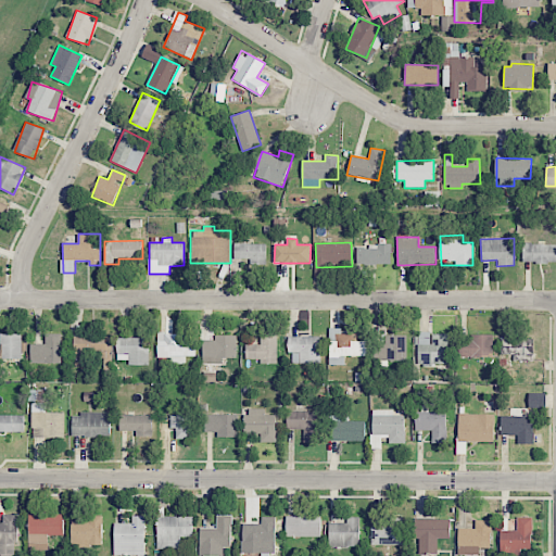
[(266,243),(234,243),(235,258),(250,258),(250,265),(266,264),(266,243)]
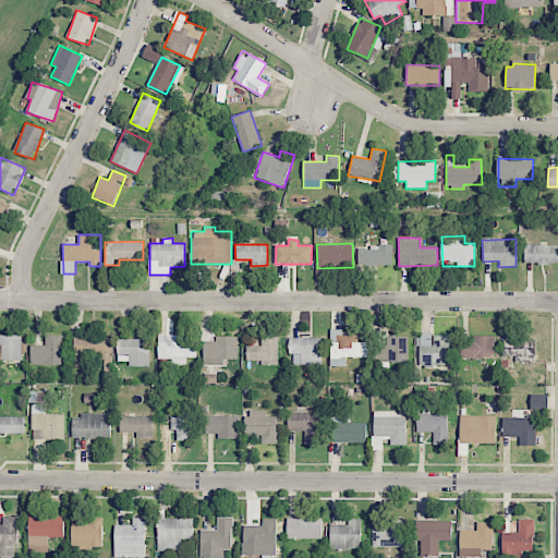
[(524,263),(557,263),(557,244),(525,244),(524,263)]
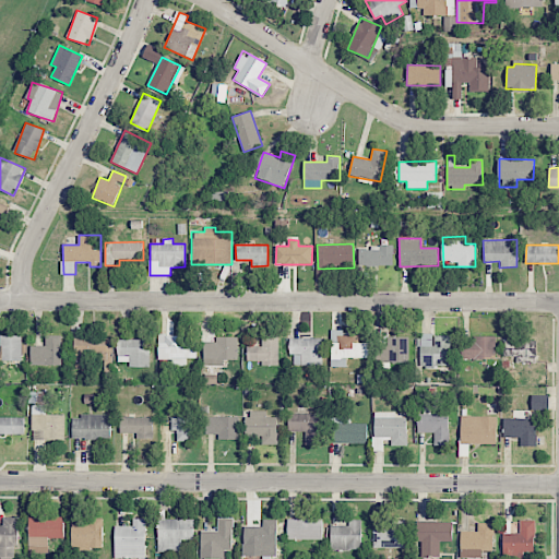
[(393,247),(359,247),(358,265),(393,266),(393,247)]
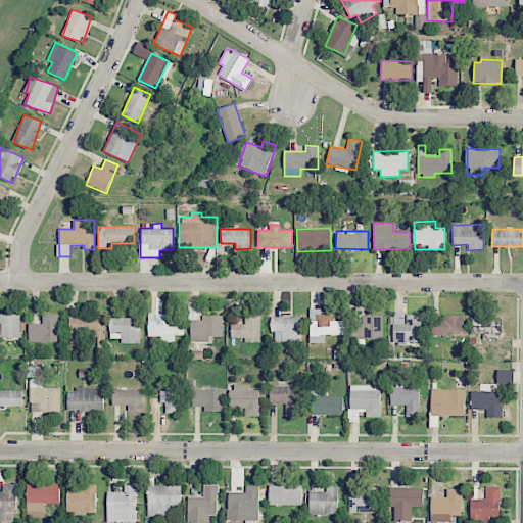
[(324,335),(345,335),(345,321),(336,321),(336,314),(321,314),(321,308),(310,308),(308,343),(324,343),(324,335)]
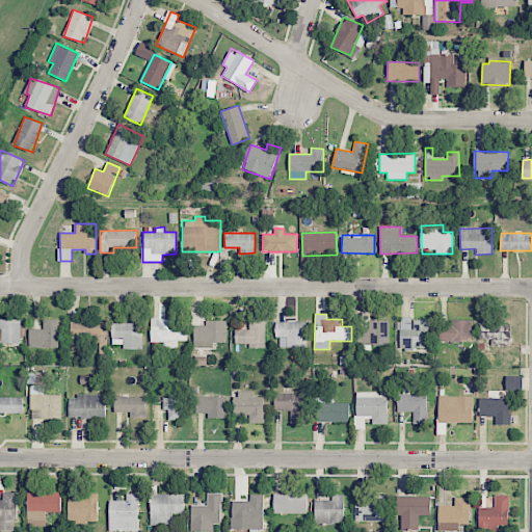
[(429,318),(399,319),(399,349),(429,348),(429,318)]
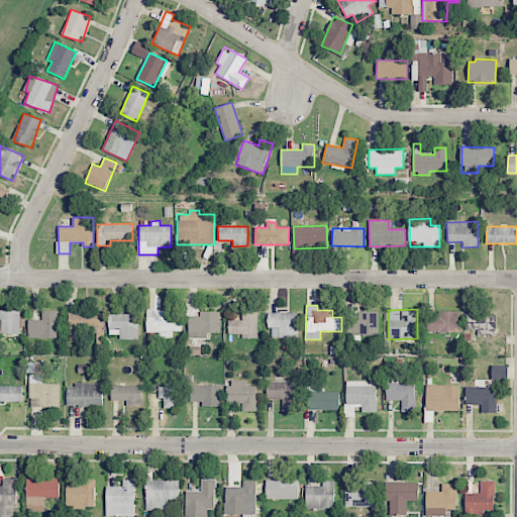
[(0,333),(20,334),(20,310),(0,310),(0,333)]
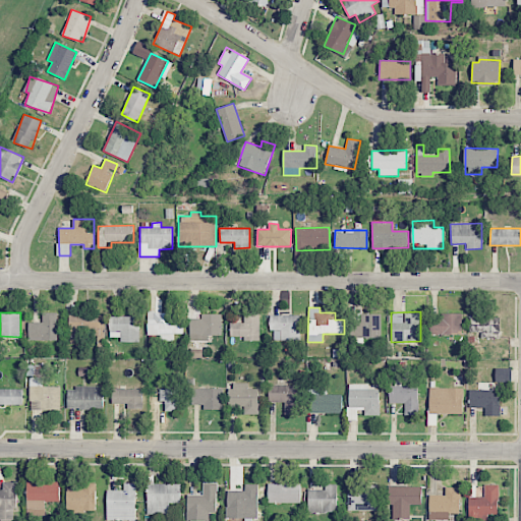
[(58,312),(42,312),(42,323),(29,323),(29,340),(58,339),(58,312)]
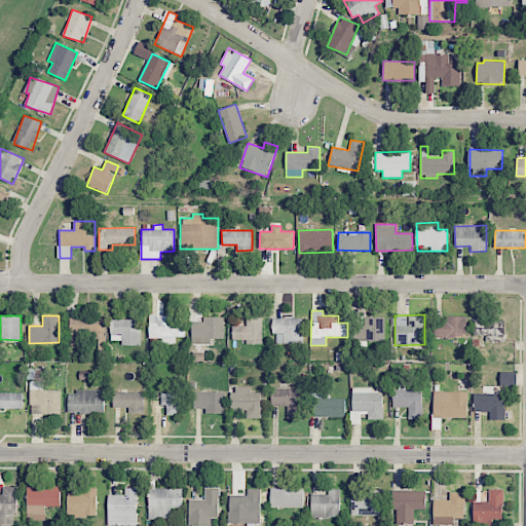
[(149,338),(161,338),(161,344),(176,344),(176,337),(185,337),(185,323),(174,323),(174,315),(149,315),(149,338)]
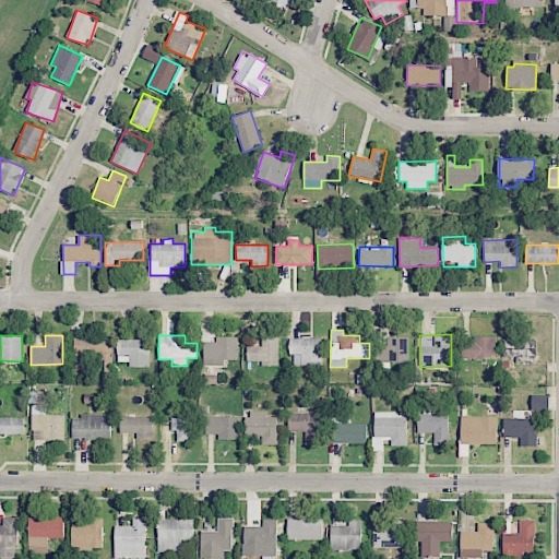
[(247,346),(247,364),(278,364),(278,335),(262,335),(262,346),(247,346)]
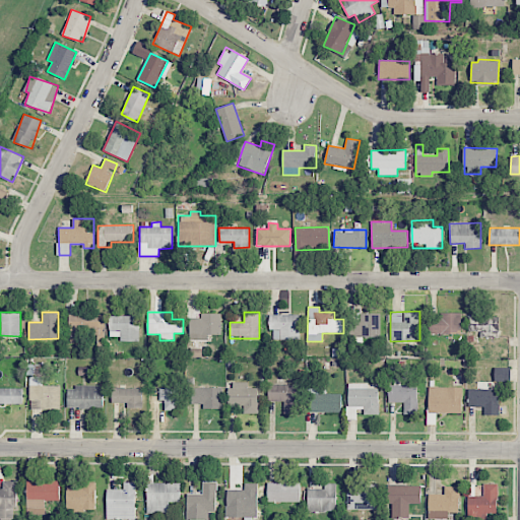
[(379,337),(380,314),(351,313),(351,336),(379,337)]
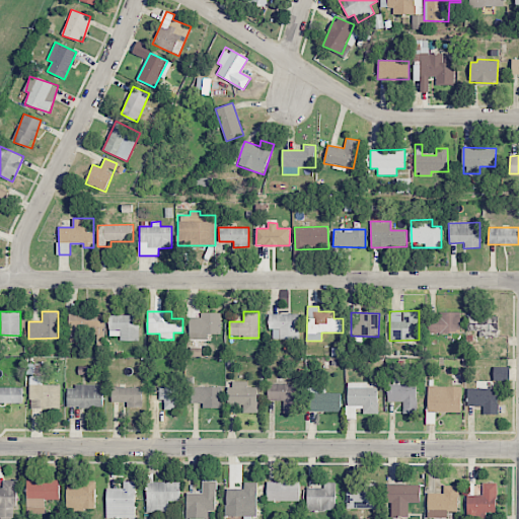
[(459,334),(459,312),(440,312),(440,316),(429,316),(428,332),(459,334)]
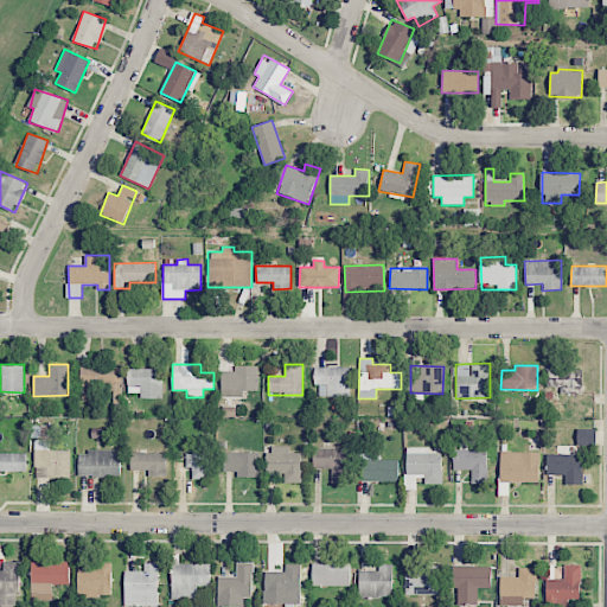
[(121,398),(122,368),(81,366),(80,397),(121,398)]
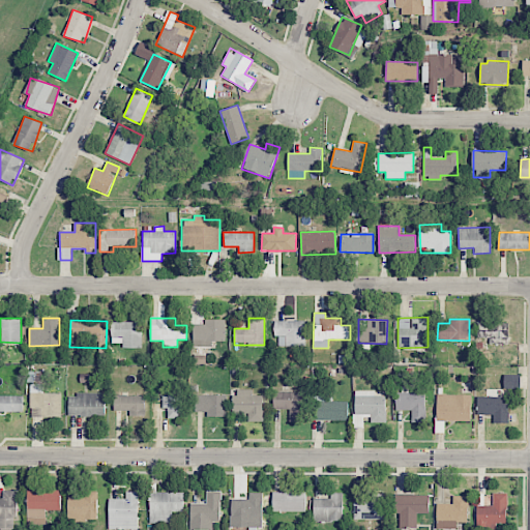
[(225,320),(205,320),(205,324),(193,324),(194,347),(212,347),(212,342),(226,341),(225,320)]
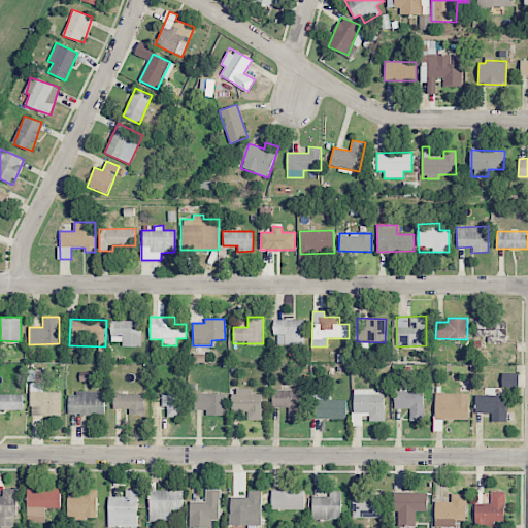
[(303,319),(272,320),(273,335),(277,335),(277,345),(303,345),(303,319)]
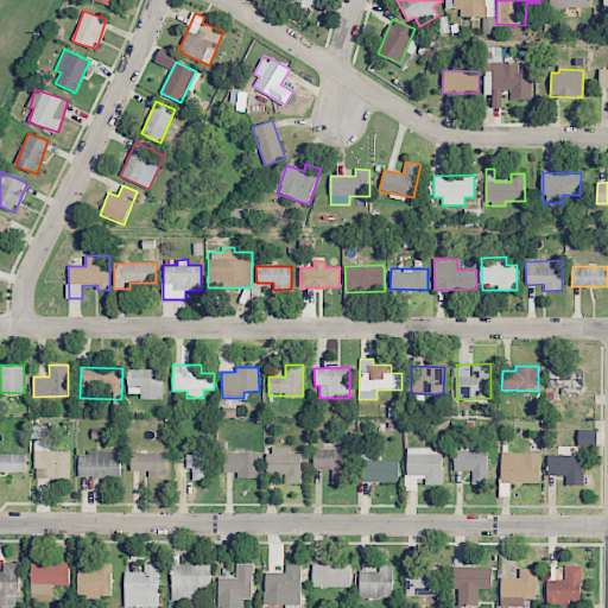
[(163,398),(163,369),(128,369),(128,394),(140,393),(140,399),(163,398)]
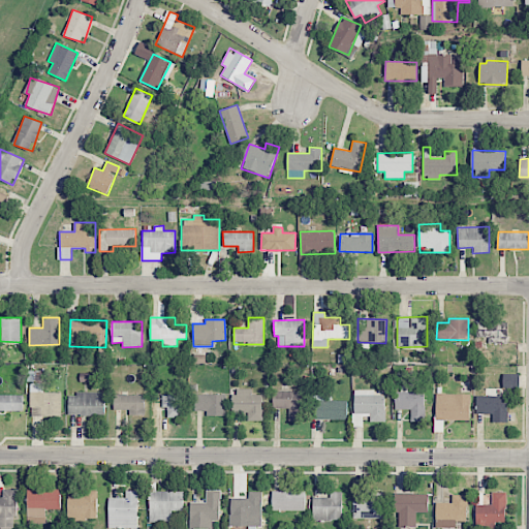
[(477,322),(477,337),(489,337),(489,342),(506,342),(505,321),(477,322)]
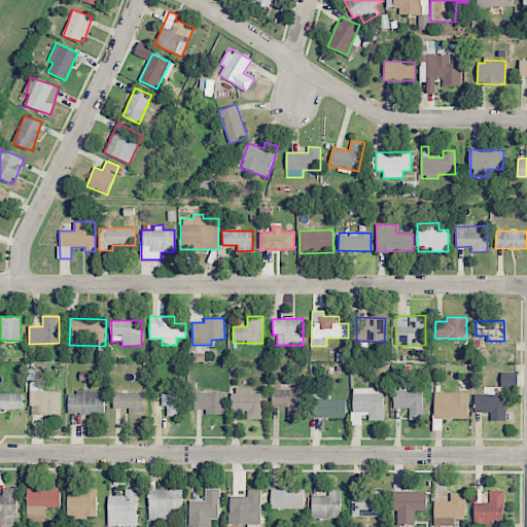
[(518,373),(501,373),(501,386),(518,386),(518,373)]
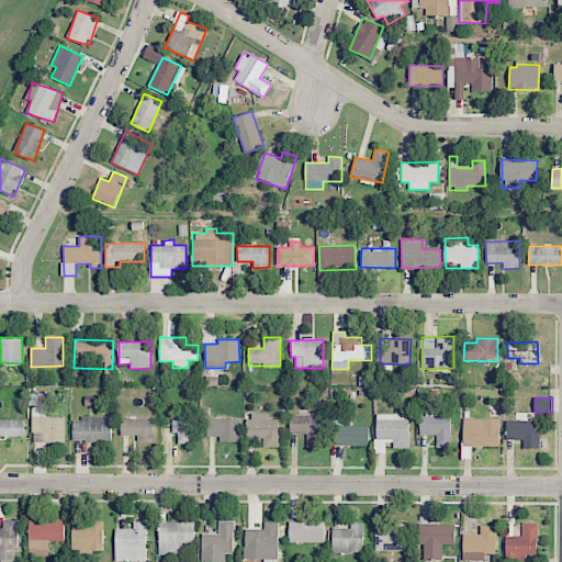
[(65,416),(46,416),(46,407),(33,407),(32,441),(65,442),(65,416)]
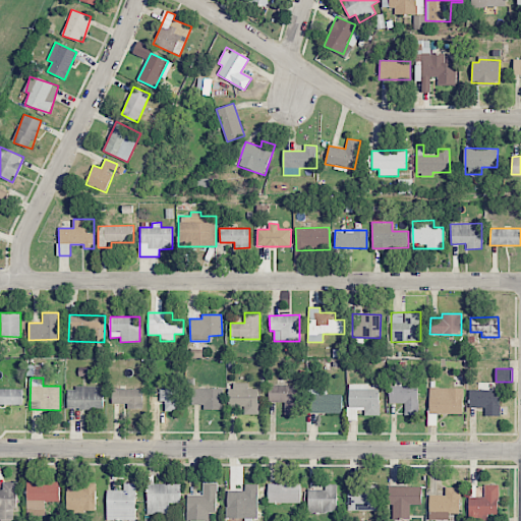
[(391,403),(404,403),(404,415),(418,415),(417,386),(406,386),(405,380),(391,381),(391,403)]
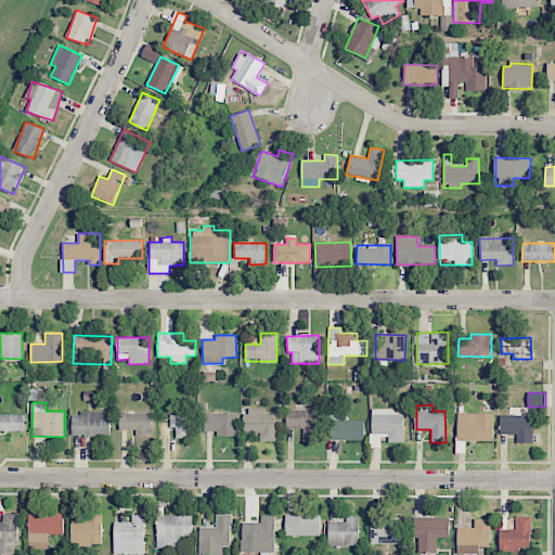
[(275,441),(275,414),(265,414),(265,408),(245,408),(245,431),(259,431),(260,441),(275,441)]
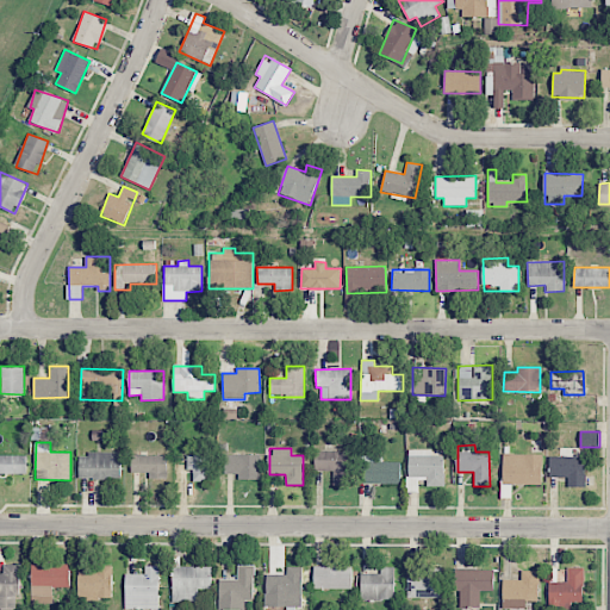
[(194,481),(210,481),(209,449),(188,450),(190,471),(193,470),(194,481)]
